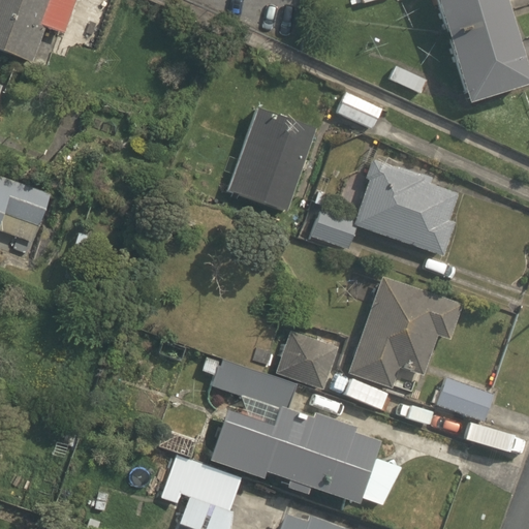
[(0,0),(0,54),(47,71),(60,34),(80,41),(92,5),(79,0),(0,0)]
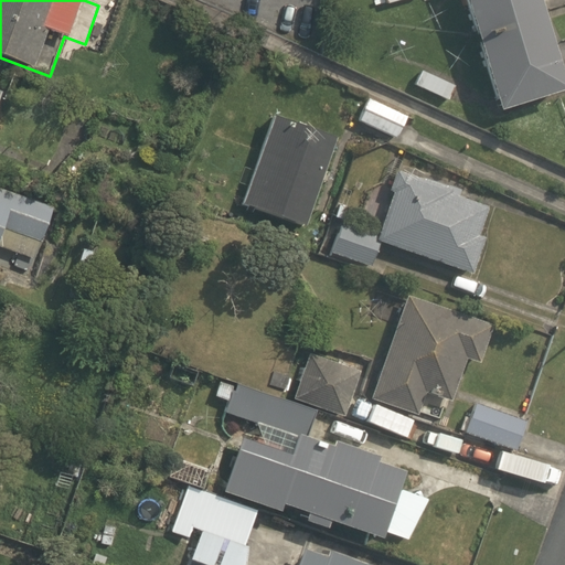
[(562,93),(533,0),(459,0),(494,114),(562,93)]
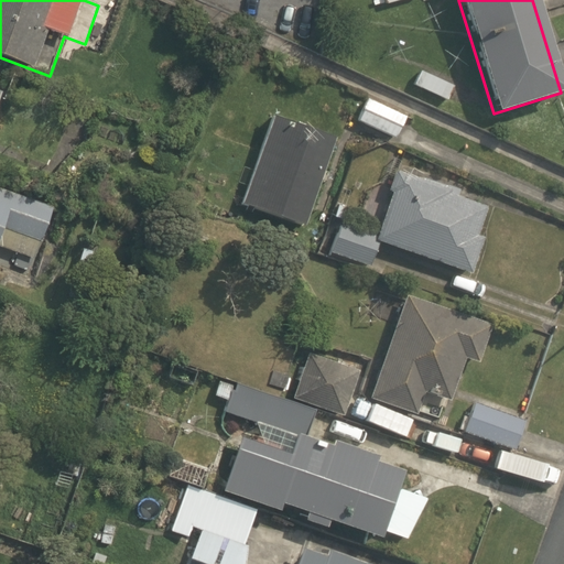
[(413,88),(445,100),(452,85),(419,72),(413,88)]
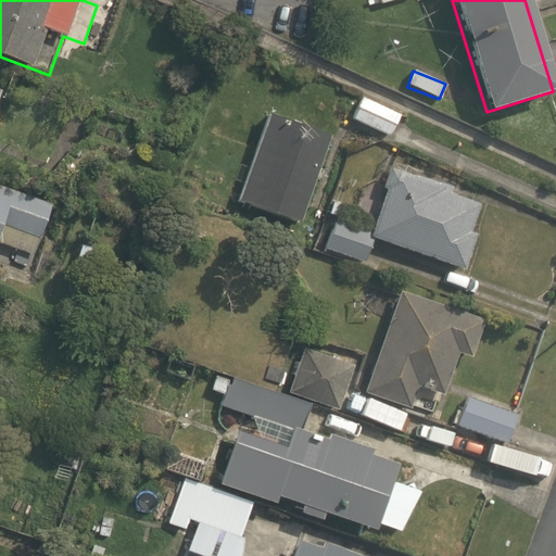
[(400,113),(359,98),(350,125),(390,140),(400,113)]
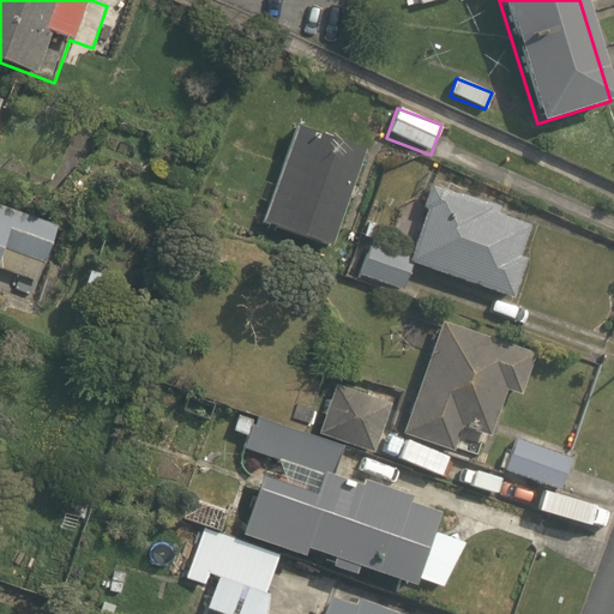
[(263,223),(331,247),(365,151),(295,127),(263,223)]
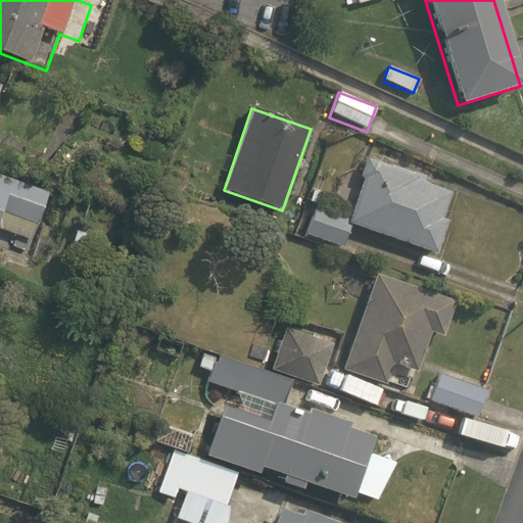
[(350,226),(437,256),(450,221),(442,218),(452,193),(416,181),(417,177),(366,158),(359,179),(364,181),(350,220),(315,207),(305,235),(306,235),(342,248),(350,226)]
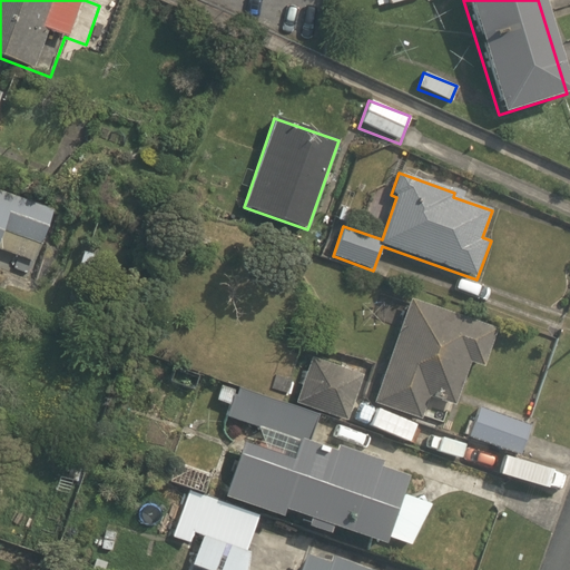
[(0,253),(2,248),(40,262),(58,212),(0,190),(0,253)]
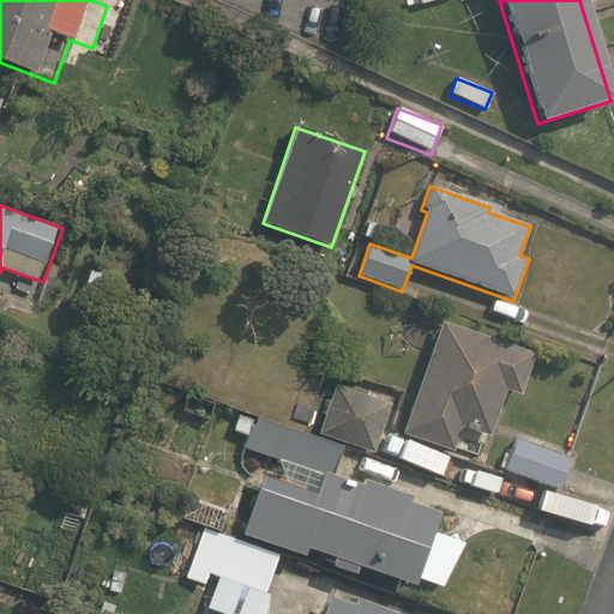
[(109,278),(89,271),(79,296),(100,305),(109,278)]
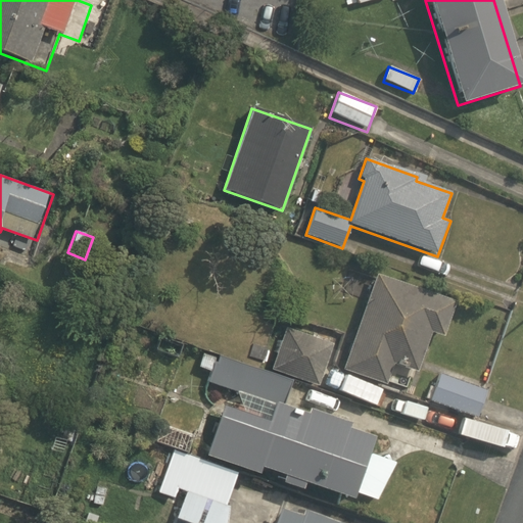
[(343,371),(385,385),(392,365),(416,373),(430,332),(441,336),(453,302),(376,277),(343,370),(343,371)]
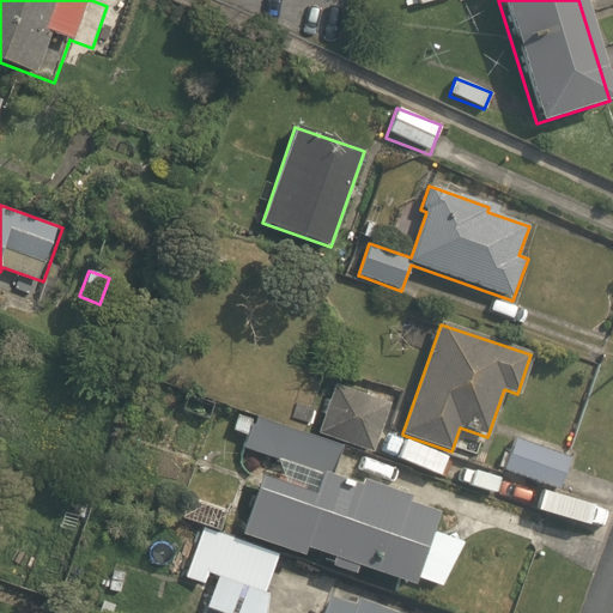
[(319,434),(371,453),(389,404),(337,384),(319,434)]
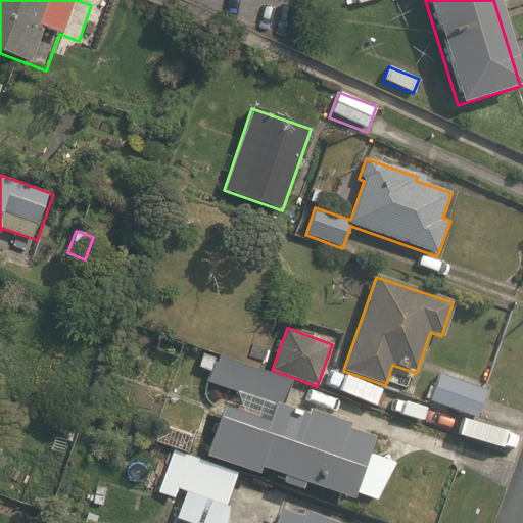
[(211,357),(204,354),(199,368),(206,371),(211,357)]
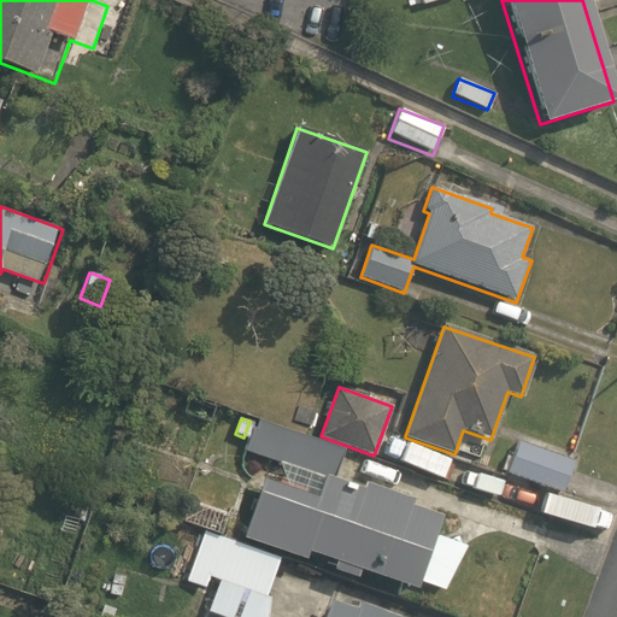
[(418,582),(445,592),(468,546),(438,535),(444,518),(411,507),(413,500),(364,483),(362,489),(333,481),(344,451),(257,422),(247,453),(323,479),(316,499),(260,481),(241,539),(244,539),(304,559),(306,552),(416,588),(418,582)]
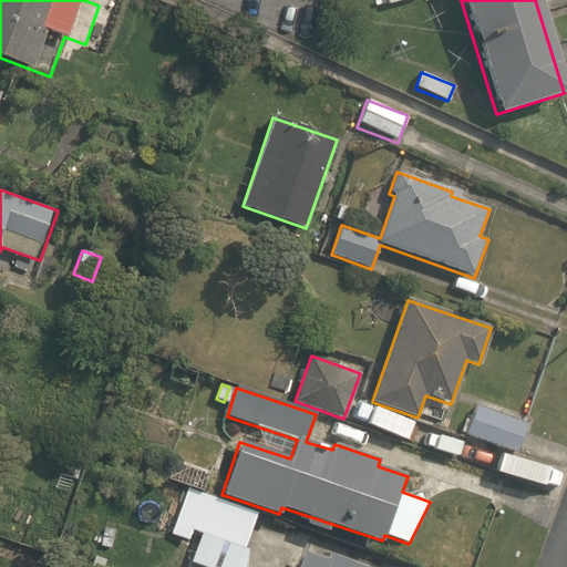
[(477,405),(466,436),(515,454),(526,423),(477,405)]
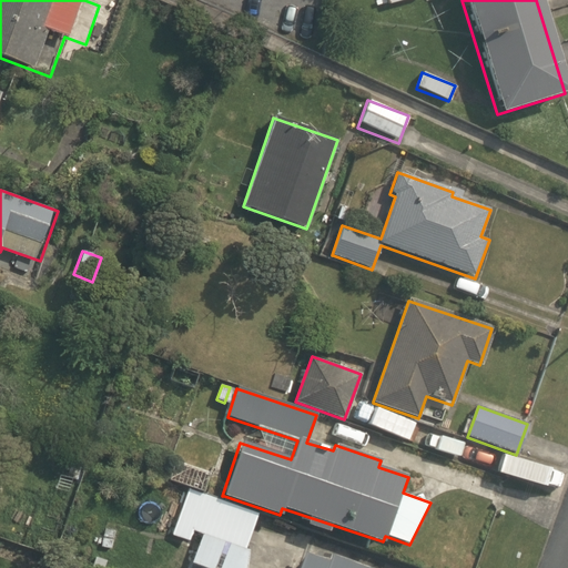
[(209,474),(173,460),(166,478),(202,492),(209,474)]
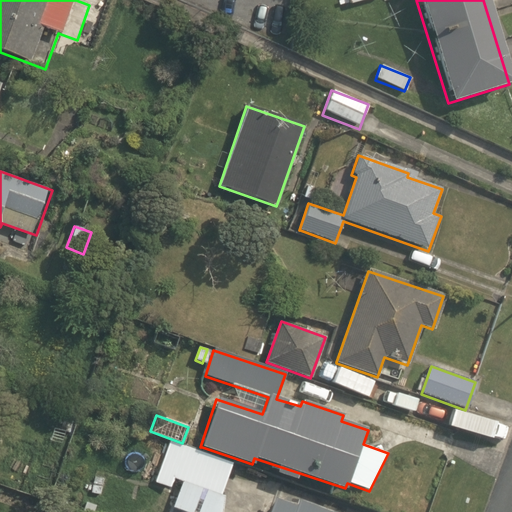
[(172,508),(182,511),(221,511),(223,496),(219,495),(231,462),(169,440),(154,483),(173,490),(167,505),(172,507),(172,508)]
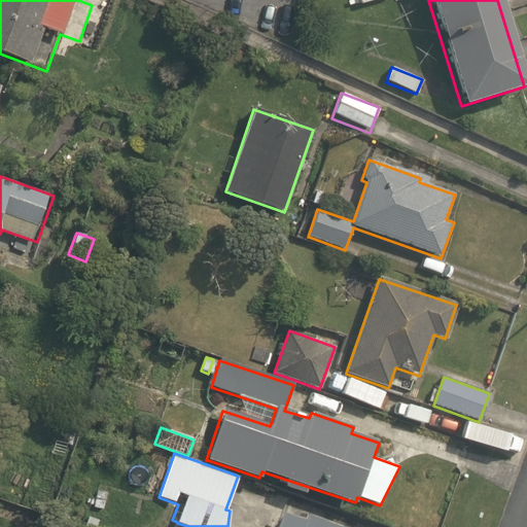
[(103,511),(106,493),(96,491),(92,507),(103,511)]
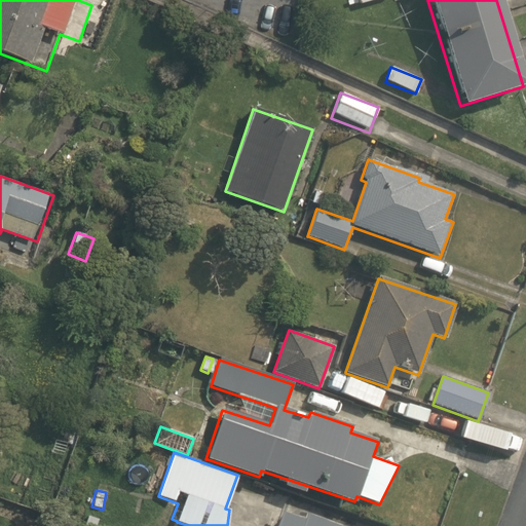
[(65,523),(69,513),(52,506),(48,517),(65,523)]
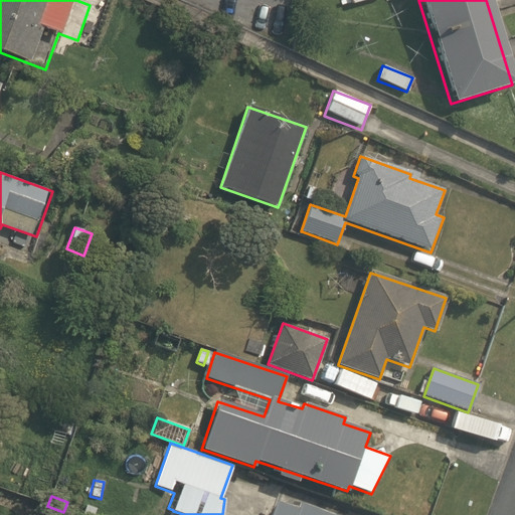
[(334,514),(298,502),(296,509),(274,501),(269,514),(334,514)]
